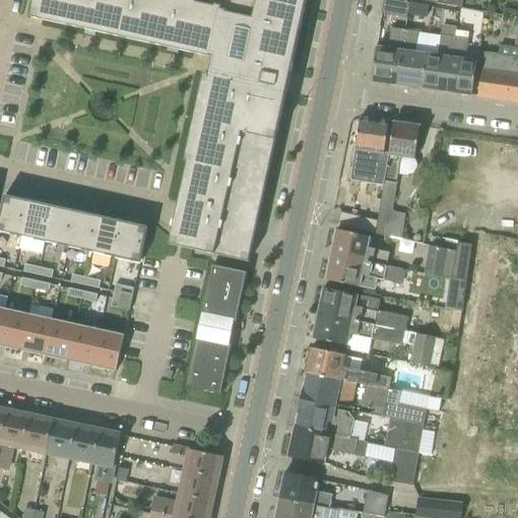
[(248,261),(248,258),(254,234),(284,91),(282,91),(286,73),(288,74),(305,0),(33,0),(29,16),(211,57),(207,74),(202,73),(184,159),(187,160),(174,216),(169,244),(248,261)]
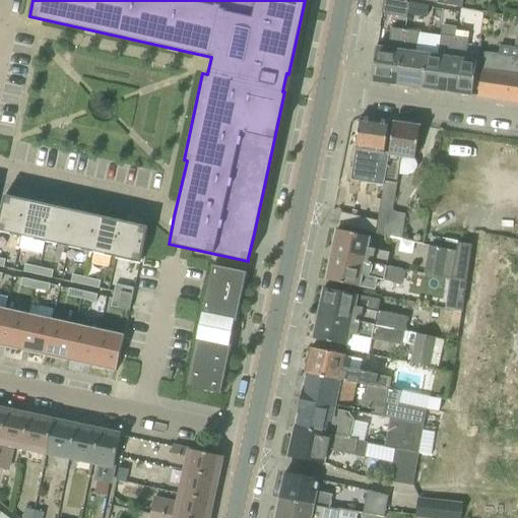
[(405,14),(407,3),(397,1),(396,7),(400,13),(405,14)]
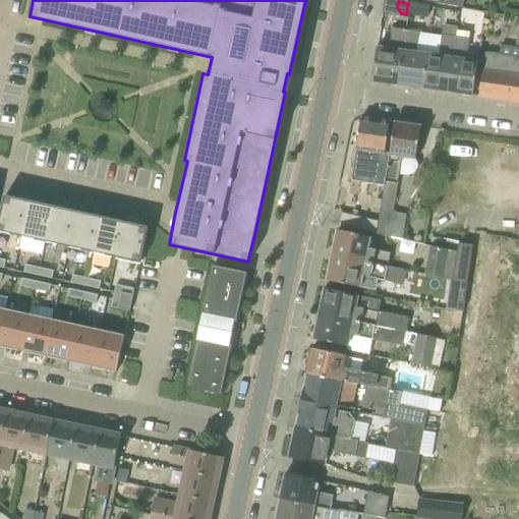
[(428,5),(409,1),(408,13),(426,16),(428,5)]
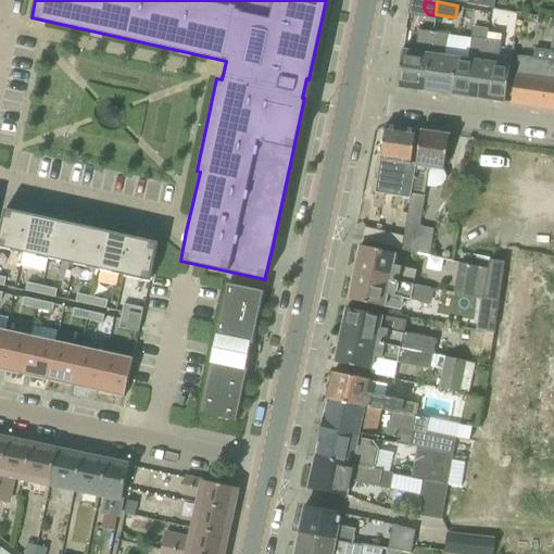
[(553,19),(550,50),(533,48),(532,58),(516,55),(515,63),(514,72),(513,80),(510,102),(553,108),(553,19)]
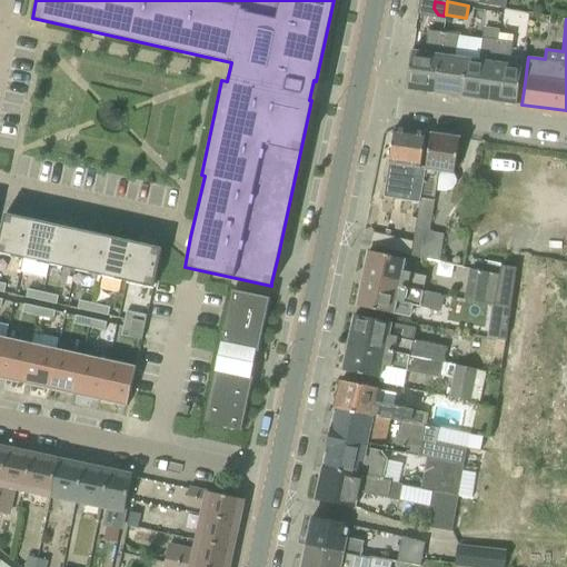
[(481,28),(480,37),(477,59),(466,58),(460,96),(489,100),(498,29),(481,28)]
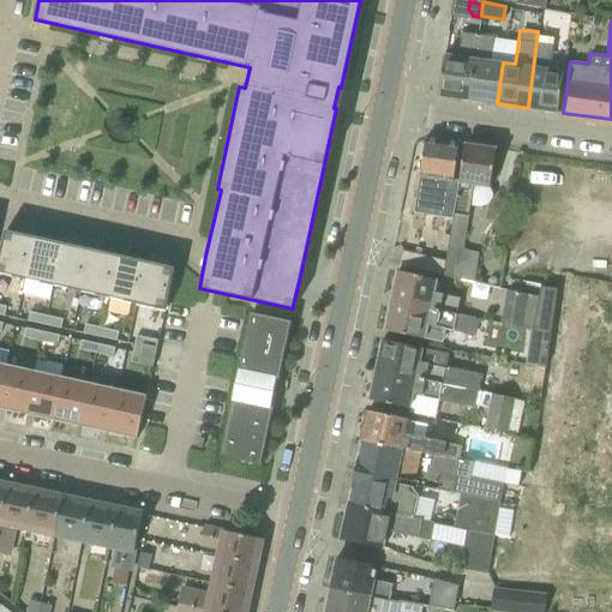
[(457,57),(443,54),(438,95),(469,100),(478,35),(461,31),(457,57)]
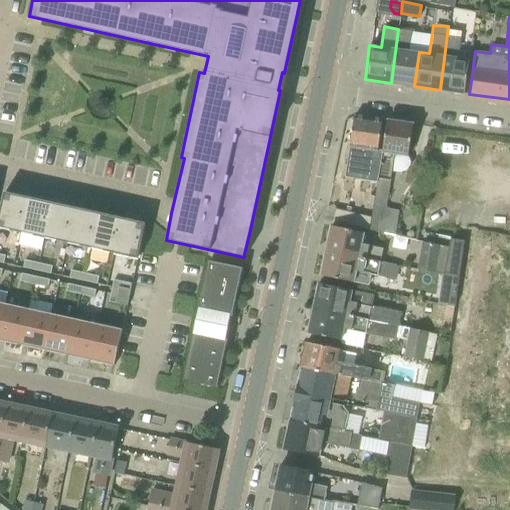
[(440,90),(464,93),(469,59),(456,57),(459,37),(460,31),(448,29),(448,26),(440,90)]
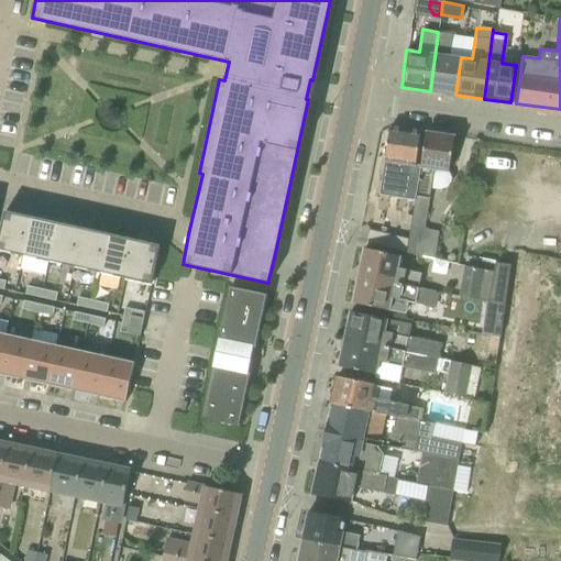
[(455,95),(461,57),(449,55),(452,33),(438,32),(430,91),(455,95)]
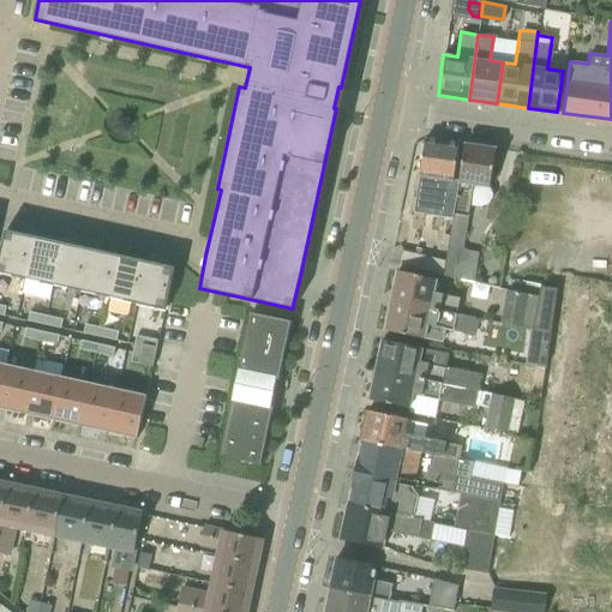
[(424,138),(418,175),(430,178),(429,187),(421,186),(417,216),(437,219),(436,229),(450,232),(454,207),(439,205),(443,180),(453,181),(459,143),(424,138)]
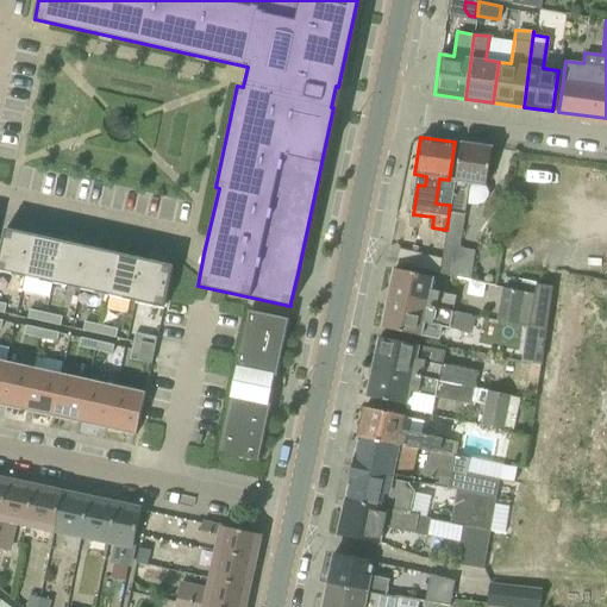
[(460,142),(450,205),(446,230),(440,257),(442,257),(439,271),(470,279),(474,250),(460,246),(469,183),(486,186),(492,146),(460,142)]
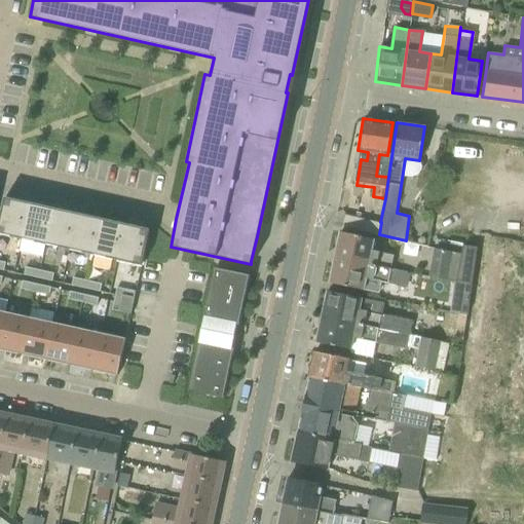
[(4,197),(0,214),(0,233),(20,238),(28,202),(4,197)]
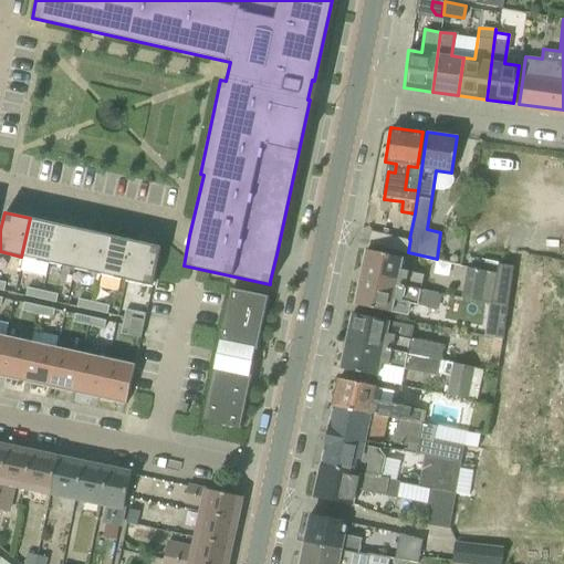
[(48,262),(56,223),(30,218),(21,257),(48,262)]
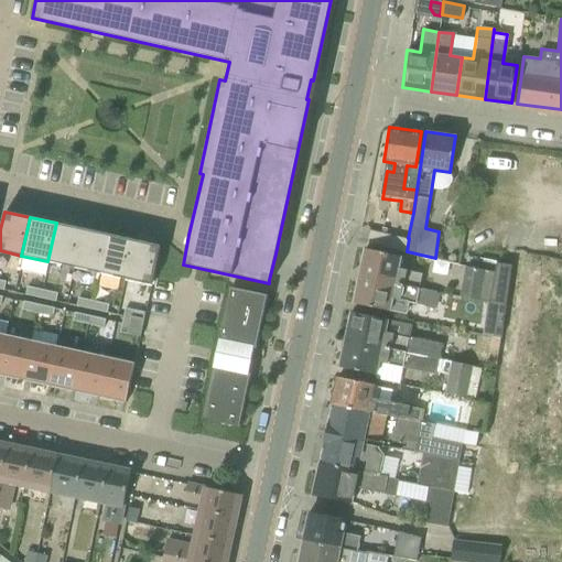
[(73,267),(82,228),(56,223),(47,261),(73,267)]
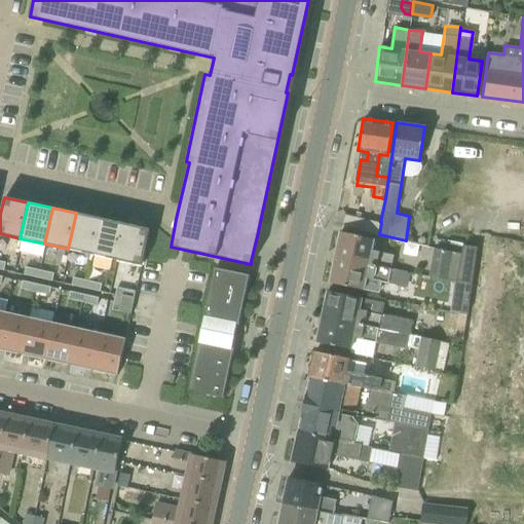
[(68,249),(92,255),(101,218),(76,213),(68,249)]
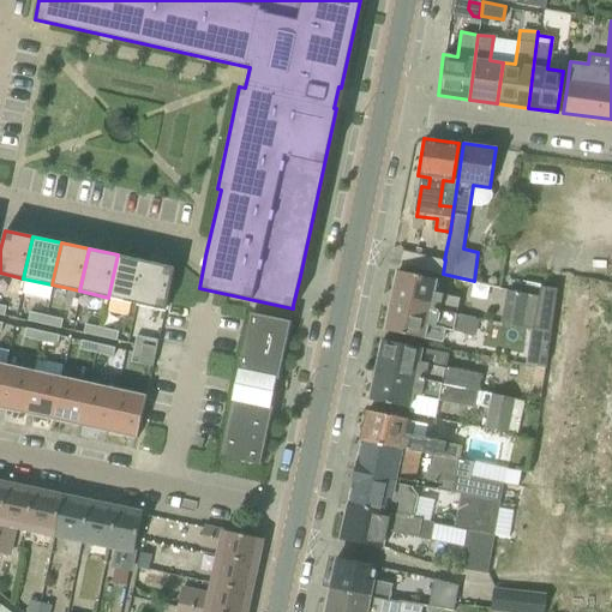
[(399,264),(443,274),(445,259),(444,259),(402,250),(399,264)]
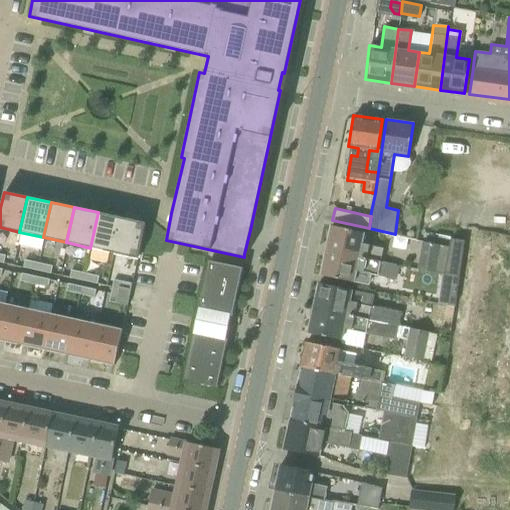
[(98,212),(90,248),(113,253),(121,217),(98,212)]
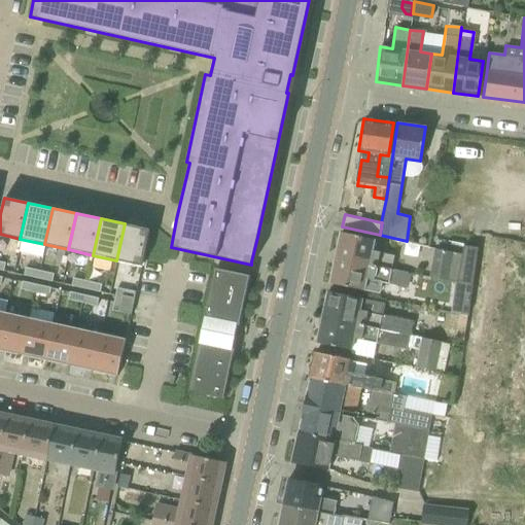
[(116,260),(141,266),(149,230),(125,223),(116,260)]
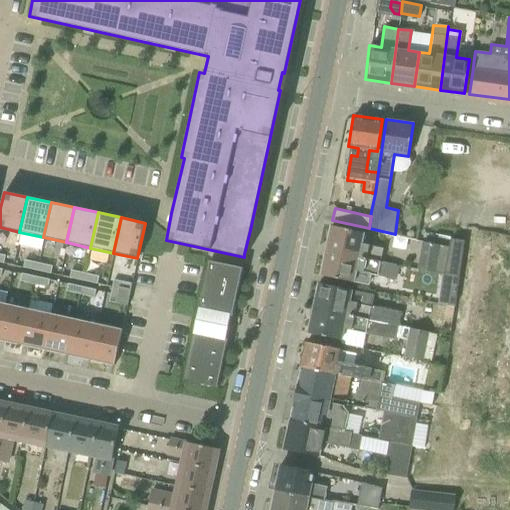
[(330,225),(330,226),(325,250),(379,261),(382,247),(360,242),(362,232),(330,225)]
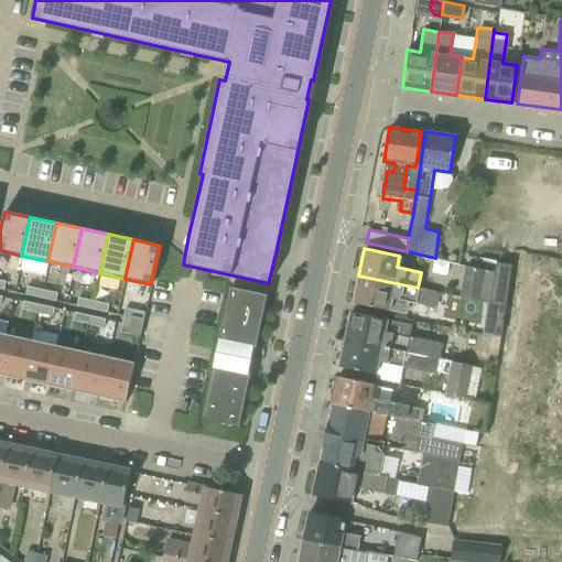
[(510,265),(495,261),(494,271),(487,302),(505,305),(510,265)]
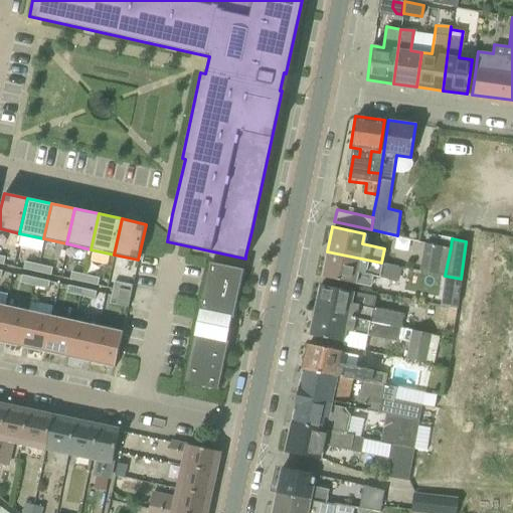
[(419,271),(436,274),(442,246),(424,242),(419,271)]
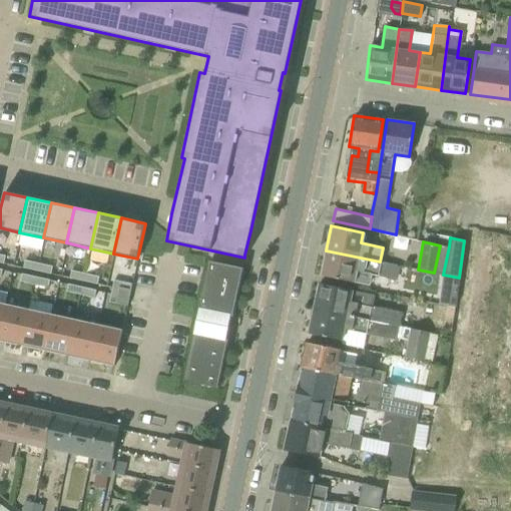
[(449,246),(440,245),(434,273),(443,275),(449,246)]
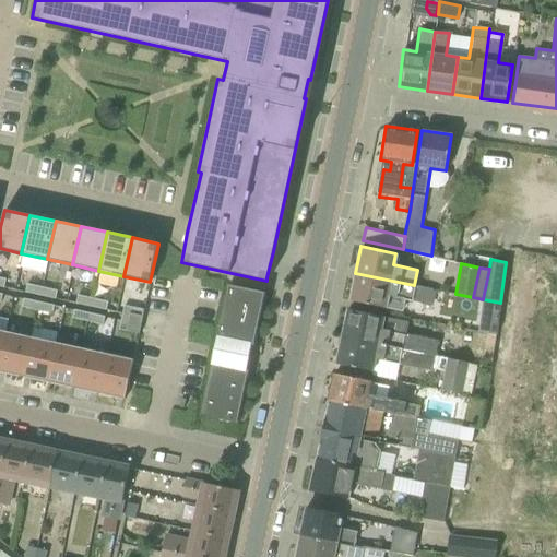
[(404,298),(411,300),(433,305),(436,289),(414,285),(355,273),(350,300),(384,308),(384,306),(401,310),(404,298)]
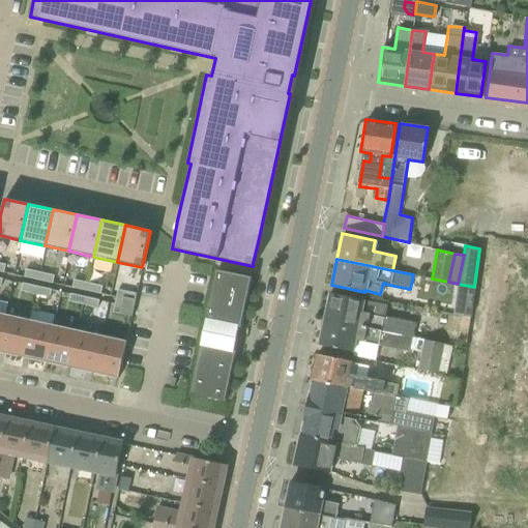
[(23,276),(37,280),(39,271),(25,268),(23,276)]
